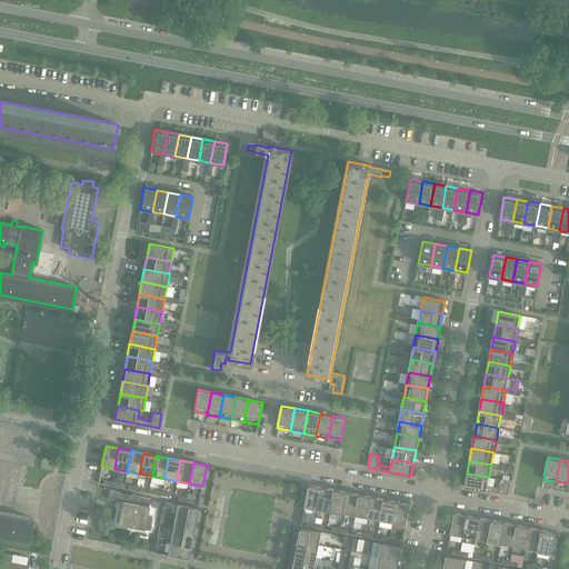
[(489,477),(467,473),(465,487),(508,495),(510,481),(501,479),(500,488),(487,486),(489,477)]
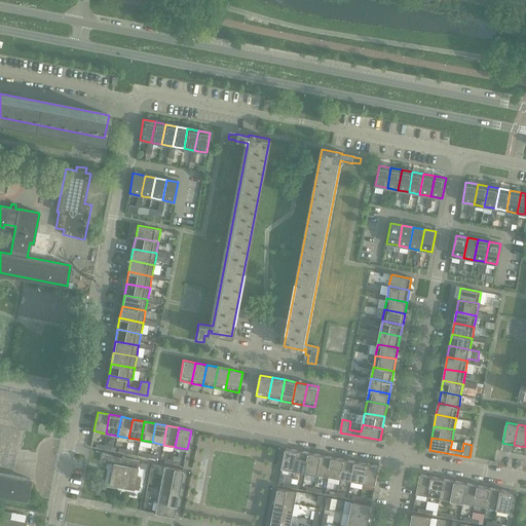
[(286,448),(283,467),(294,470),(298,451),(286,448)]
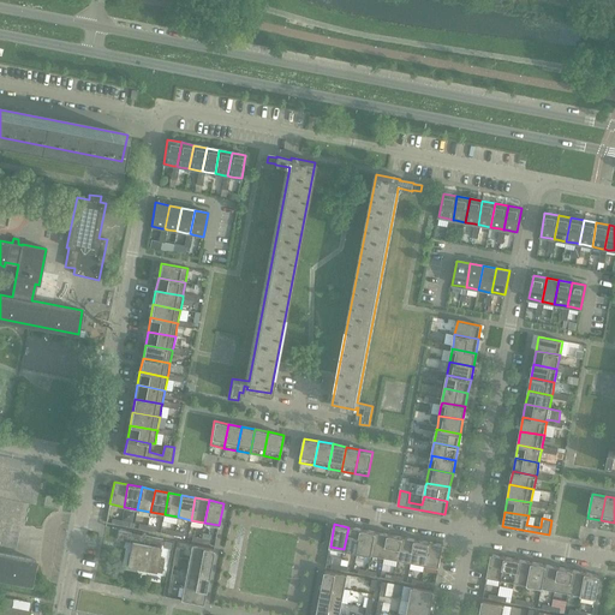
[(362,530),(348,527),(344,549),(358,551),(362,530)]
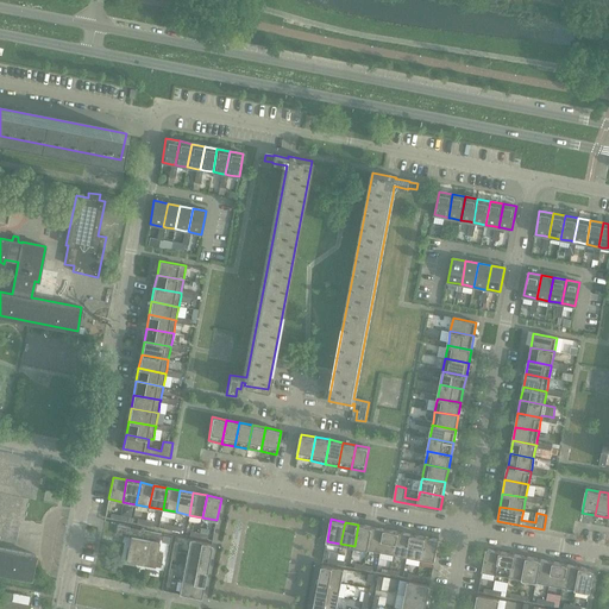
[(371,527),(358,525),(355,546),(368,548),(371,527)]
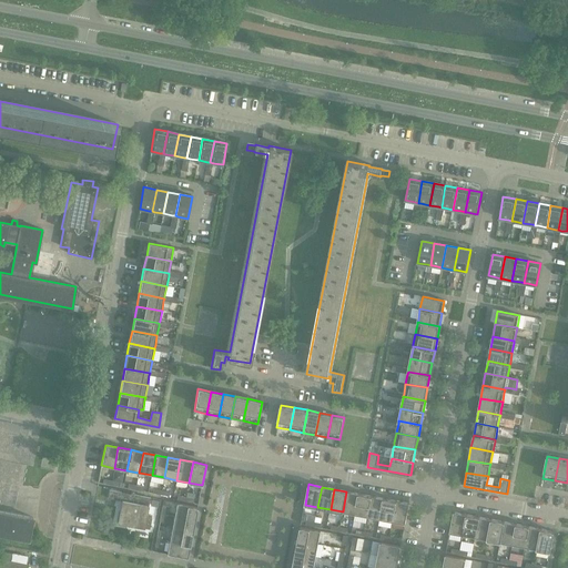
[(122,501),(118,524),(150,529),(152,518),(146,517),(150,498),(110,490),(108,498),(122,501)]
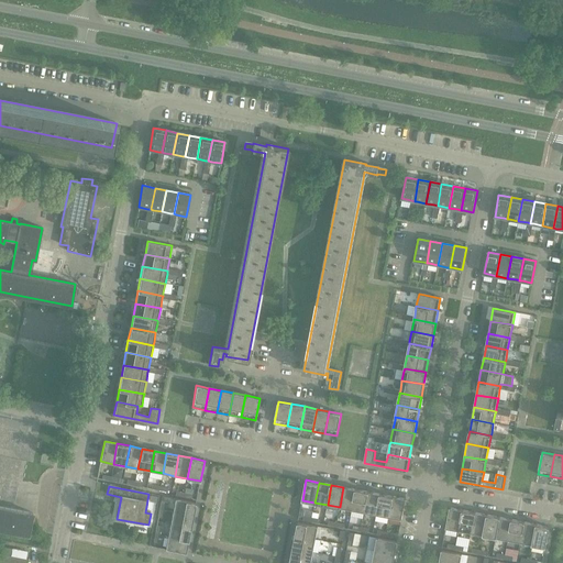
[(356,489),(343,487),(340,507),(352,510),(356,489)]
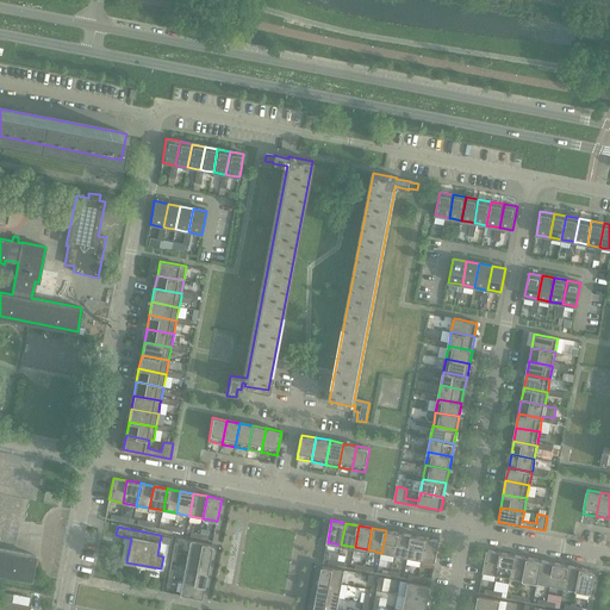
[(399,533),(386,530),(381,553),(394,555),(399,533)]
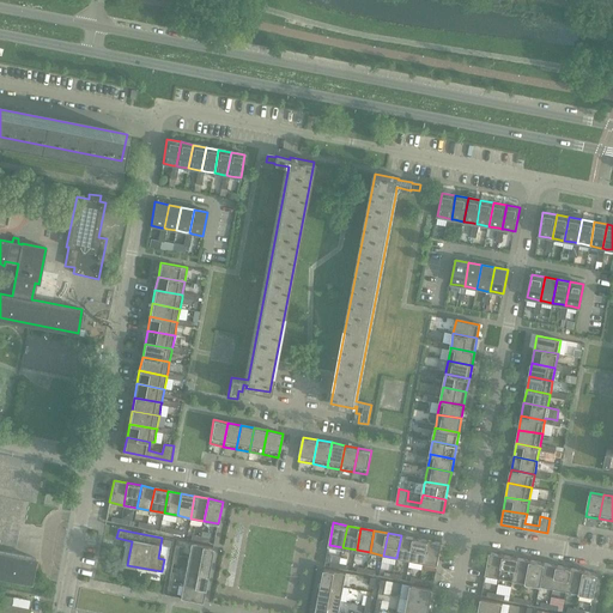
[(414,538),(401,535),(396,558),(410,560),(414,538)]
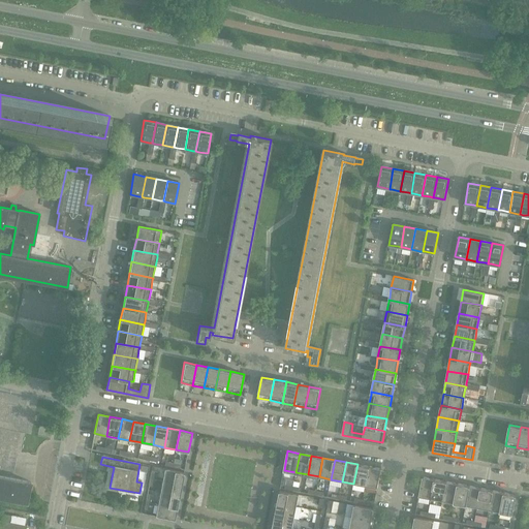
[(369,467),(358,464),(353,484),(366,486),(369,467)]
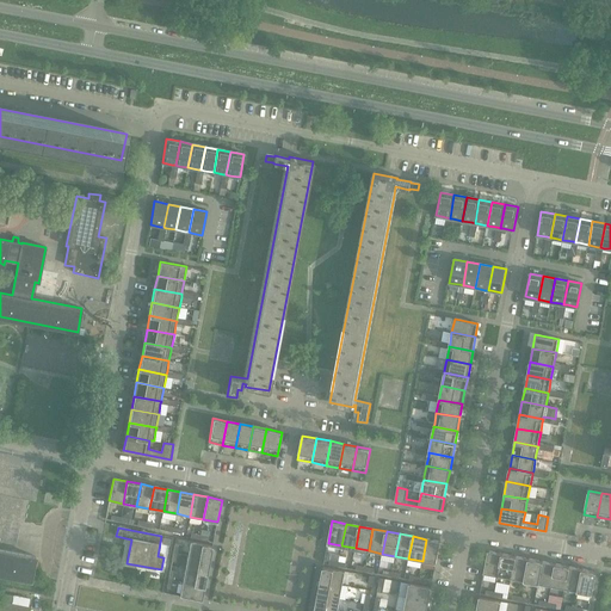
[(440,542),(426,539),(423,561),(436,563),(440,542)]
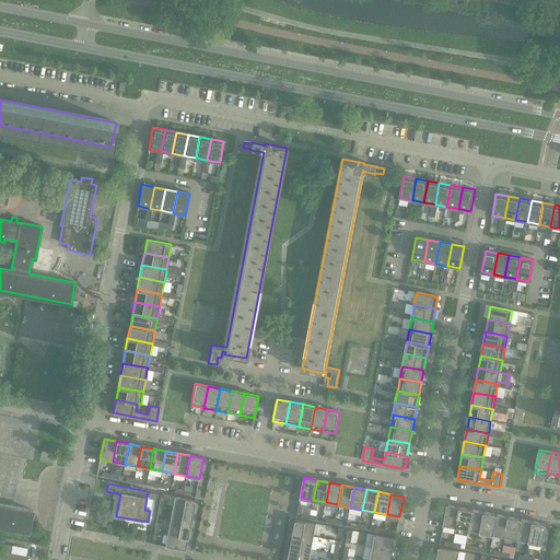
[(195,500),(175,497),(172,509),(193,513),(195,500)]
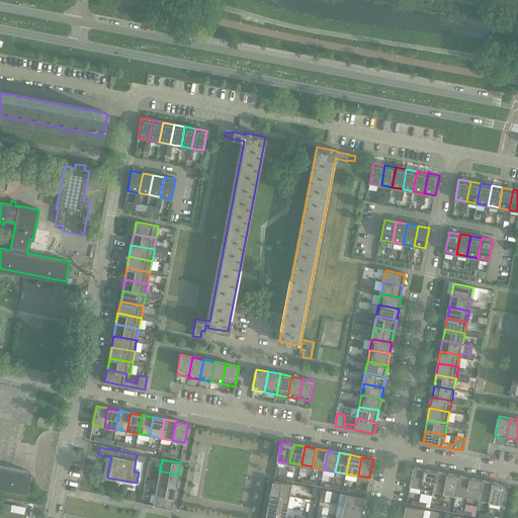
[(0,487),(26,492),(28,481),(30,481),(31,477),(29,476),(30,471),(0,465),(0,487)]
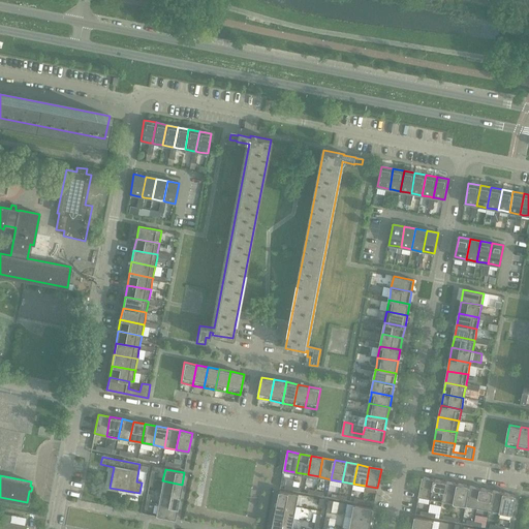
[(423,477),(418,496),(431,498),(435,479),(423,477)]
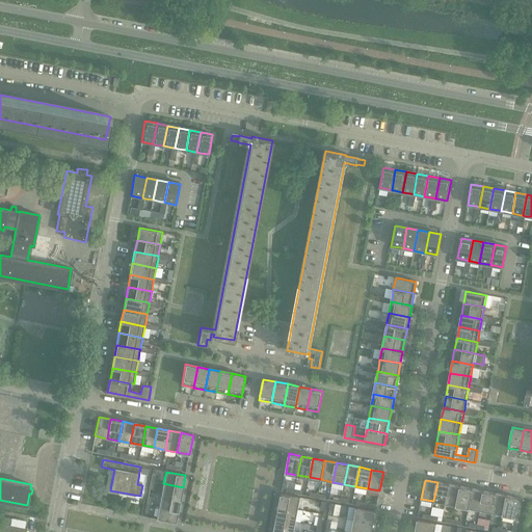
[(449,484),(437,482),(433,501),(445,504),(449,484)]
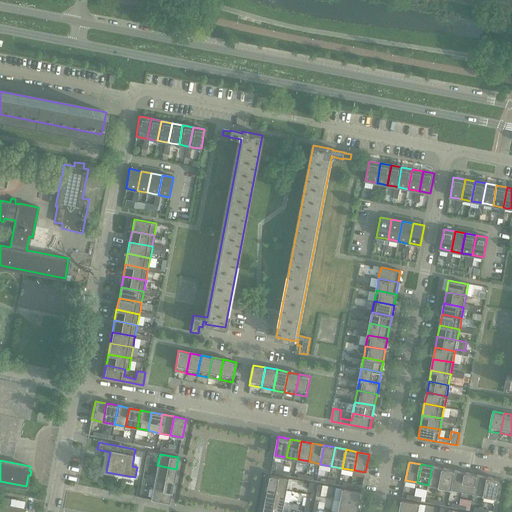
[(176,469),(157,465),(155,477),(174,480),(176,469)]
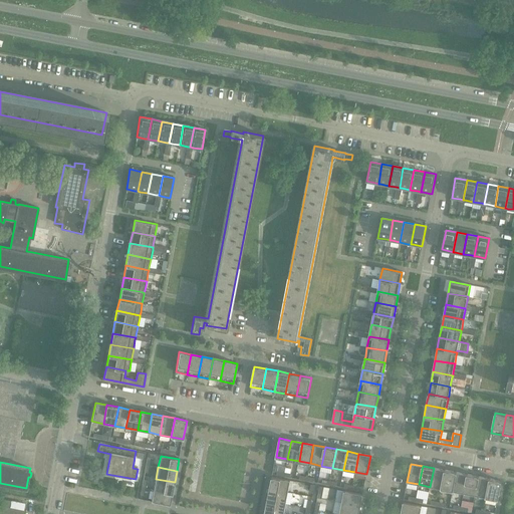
[(445,470),(434,468),(430,487),(442,489),(445,470)]
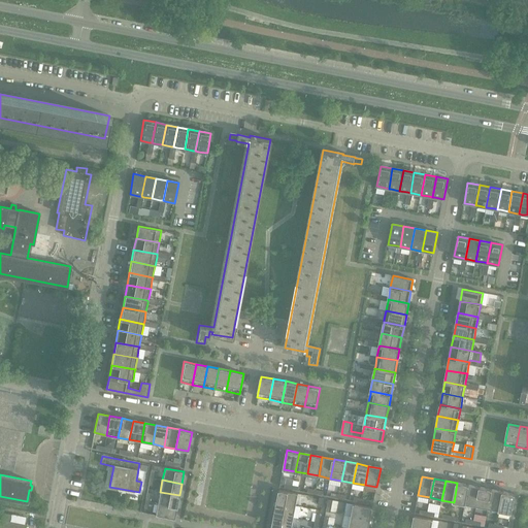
[(468,485),(457,483),(454,502),(465,504),(468,485)]
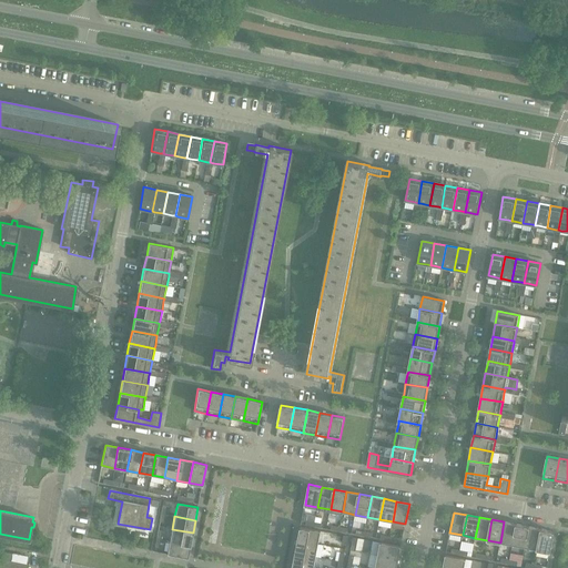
[(517,525),(504,521),(500,543),(513,545),(517,525)]
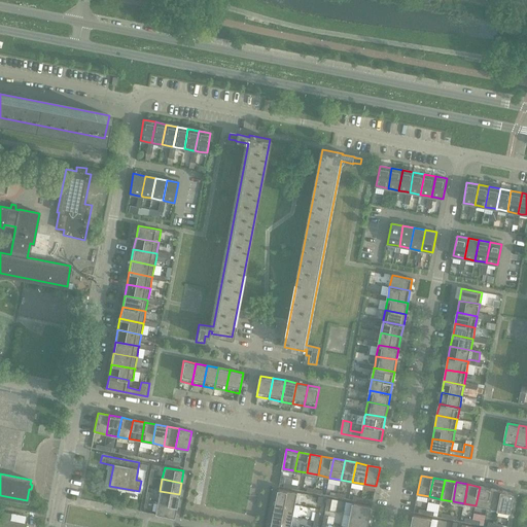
[(491,489),(480,487),(476,505),(487,507),(491,489)]
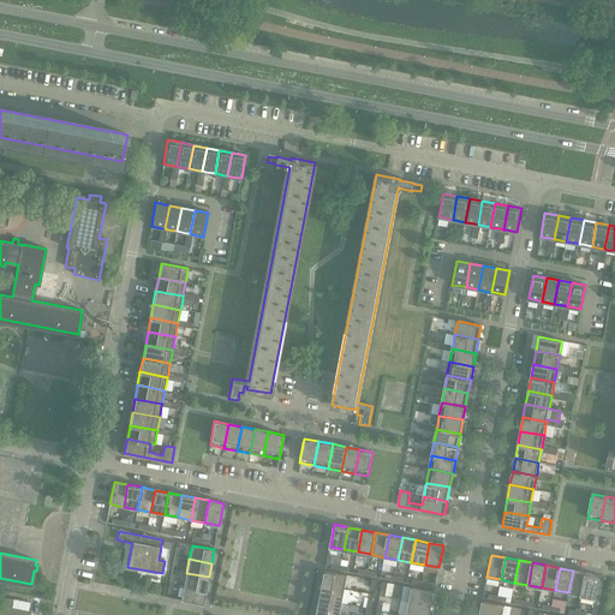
[(326,571),(323,585),(345,589),(347,575),(326,571)]
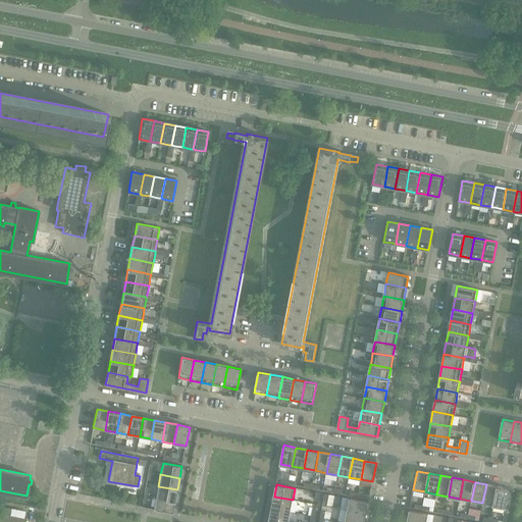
[(498,486),(486,484),(482,503),(493,505),(498,486)]
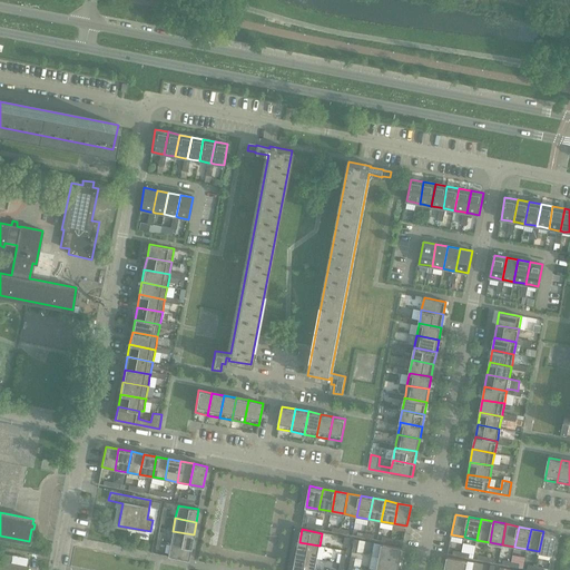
[(194,534),(173,531),(170,543),(190,547),(194,534)]
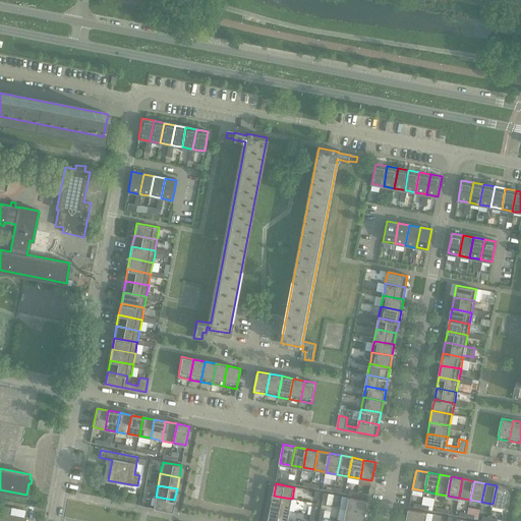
[(509,487),(497,485),(493,504),(505,507),(509,487)]
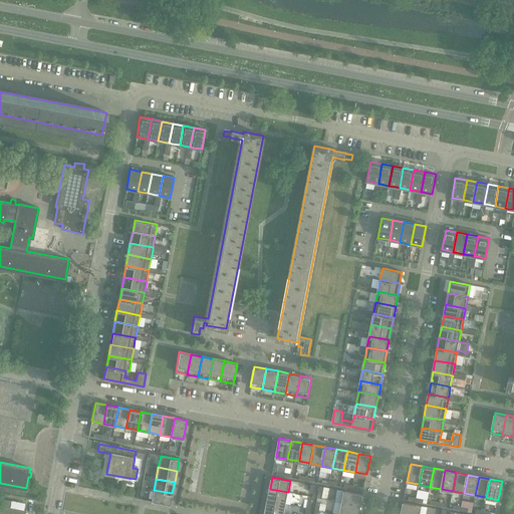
[(288,492),(270,489),(267,500),(286,504),(288,492)]
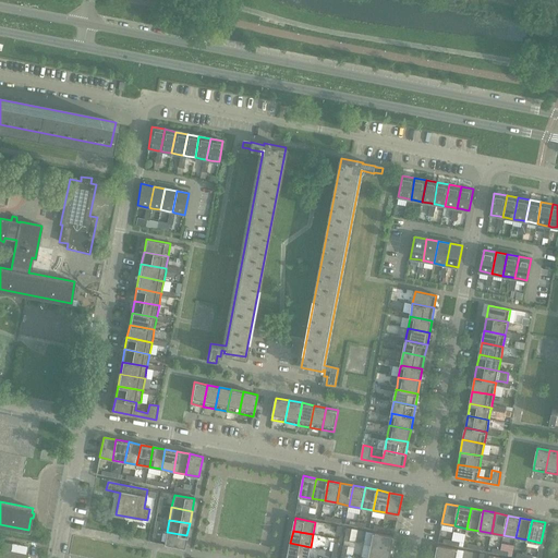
[(186,535),(167,532),(165,545),(184,548),(186,535)]
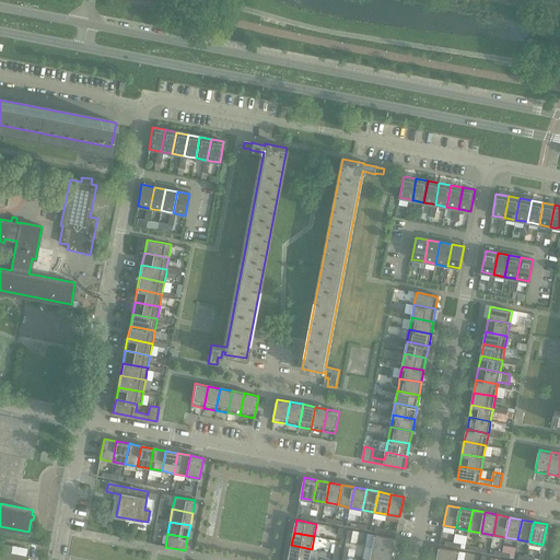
[(395,539),(375,535),(373,548),(393,551),(395,539)]
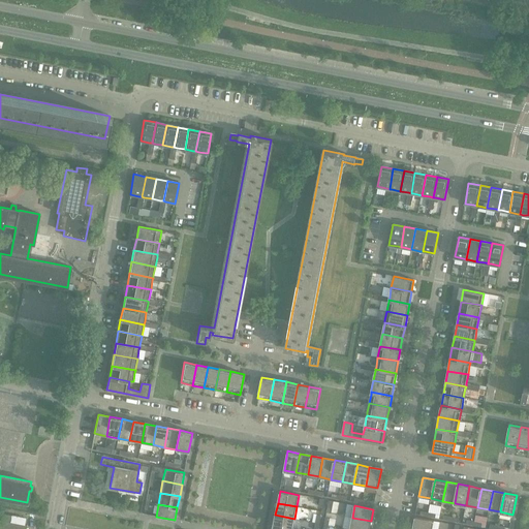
[(0,520),(23,525),(24,519),(1,515),(0,514),(0,520)]
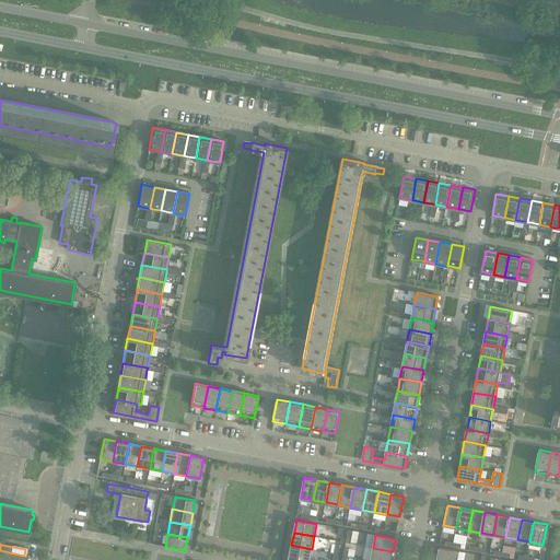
[(308,559),(312,549),(291,545),(289,557),(303,559),(308,559)]
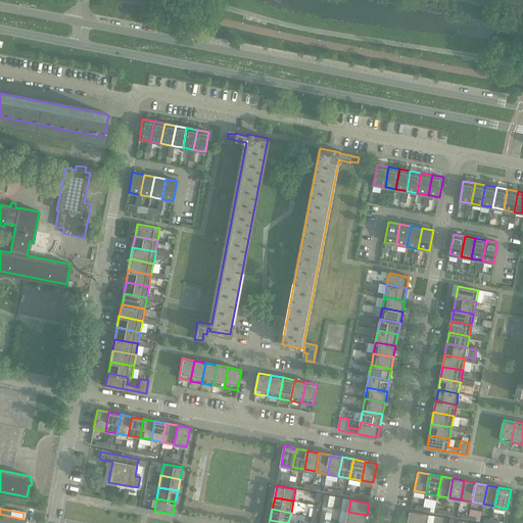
[(411,511),(408,522),(427,522),(429,515),(411,511)]
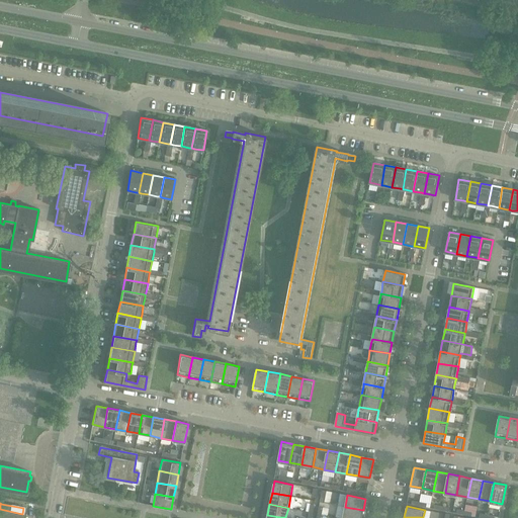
[(361,517),(363,510),(345,507),(343,517),(361,517)]
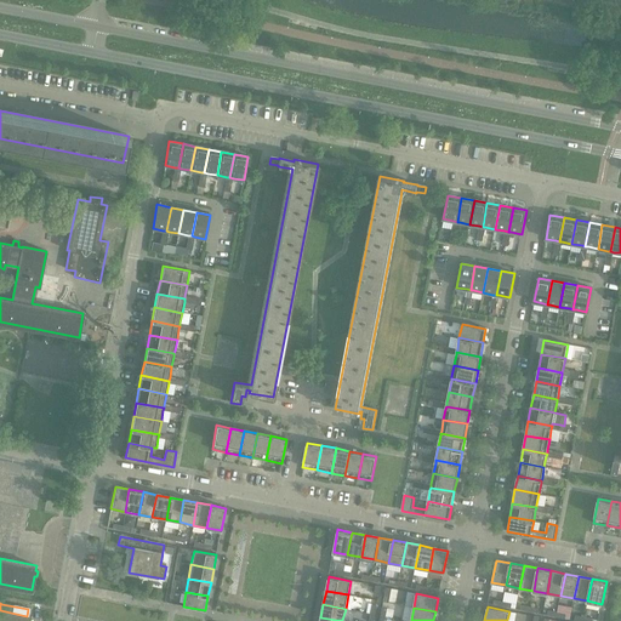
[(0,620),(29,620),(30,617),(27,616),(0,610),(0,620)]
